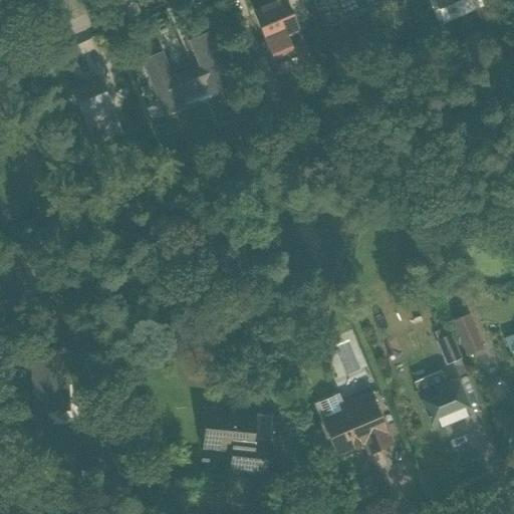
[(271,45),(301,32),(288,0),(258,13),(271,45)]
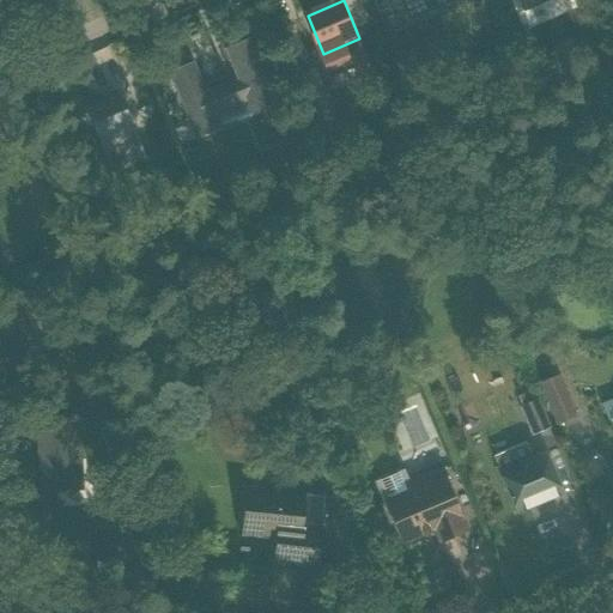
[(388,0),(401,30),(462,6),(460,0),(388,0)]
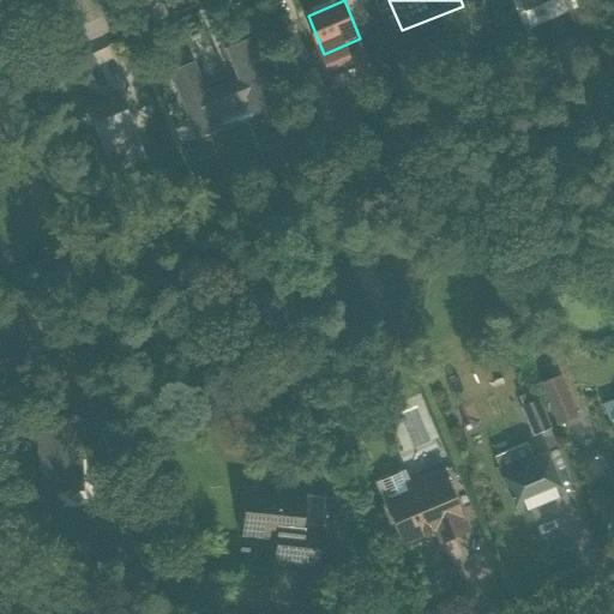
[(258,119),(283,107),(253,37),(224,49),(236,77),(206,90),(193,61),(168,72),(198,143),(223,131),(217,115),(250,101),(258,119)]
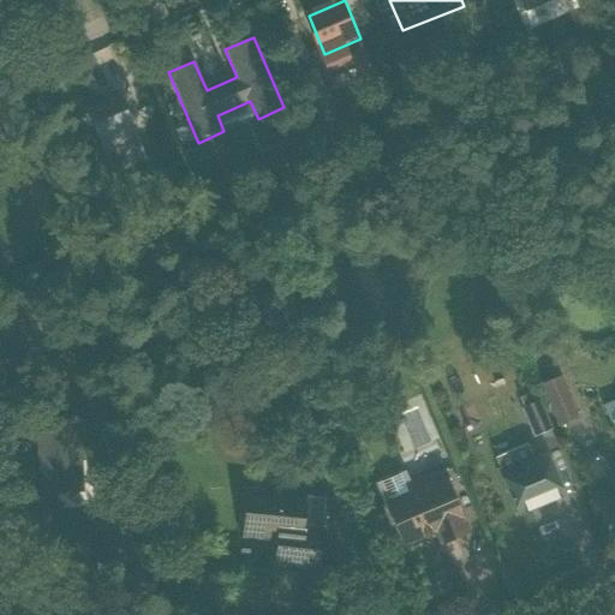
[(105,135),(138,115),(115,76),(81,96),(105,135)]
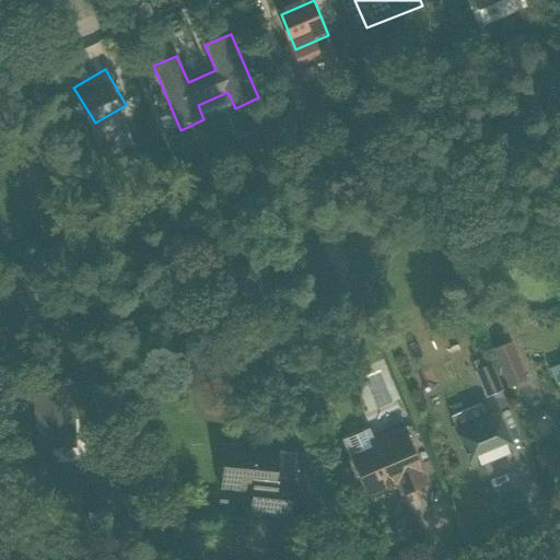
[(71,162),(97,152),(85,123),(60,132),(71,162)]
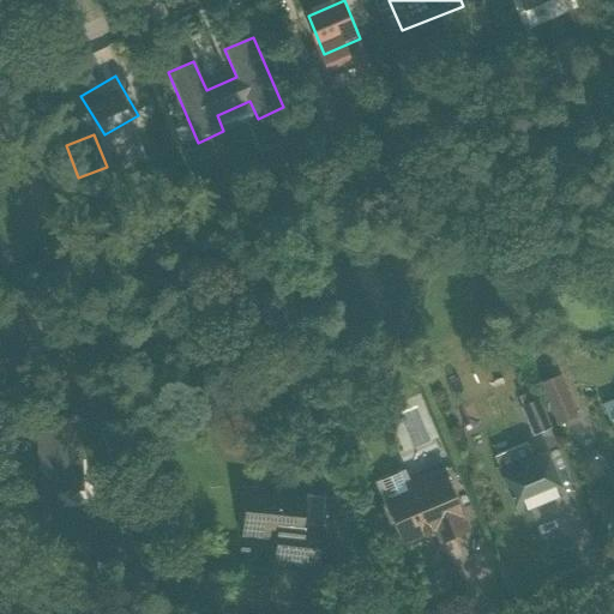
[(537,367),(543,411),(566,409),(561,365),(537,367)]
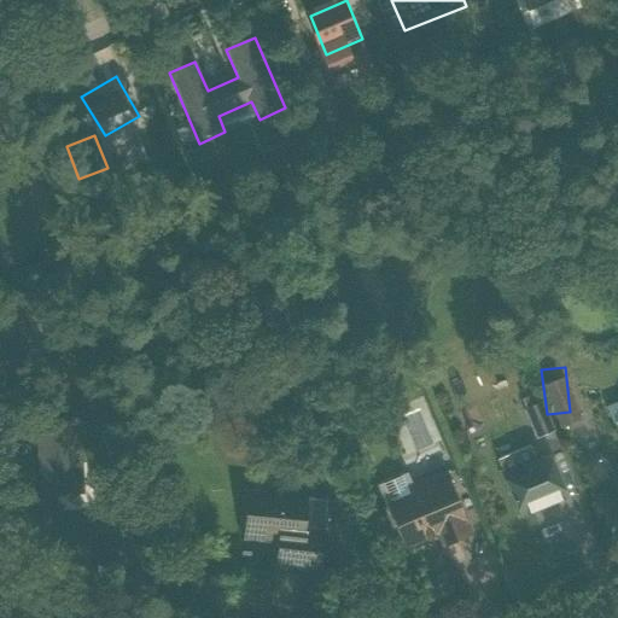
[(617,444),(617,398),(604,404),(617,444)]
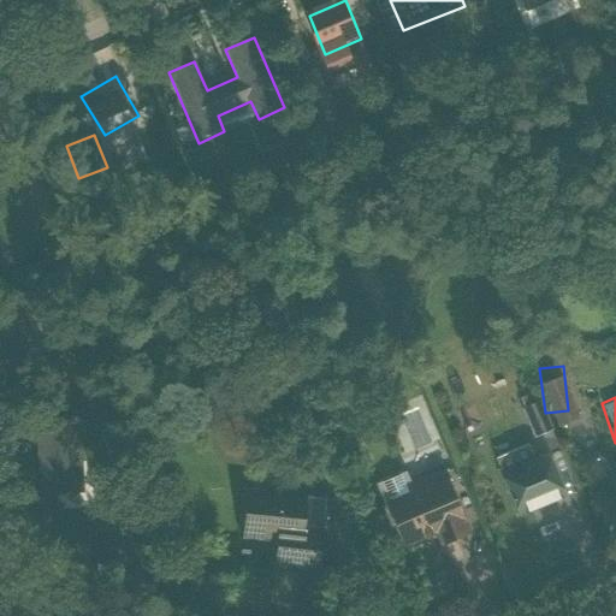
[(522,520),(572,498),(546,437),(496,458),(522,520)]
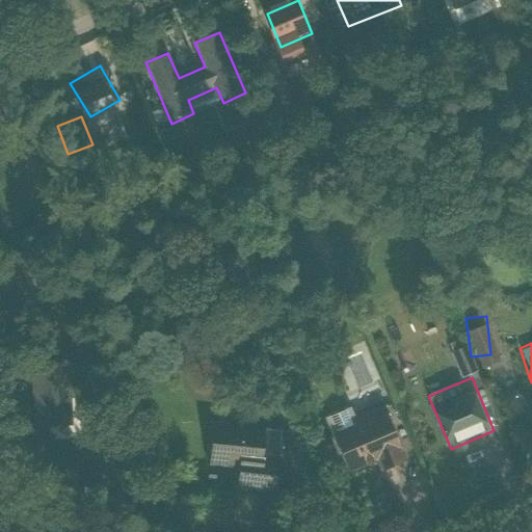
[(381,473),(413,459),(387,399),(352,414),(357,425),(336,433),(352,473),(377,462),(381,473)]
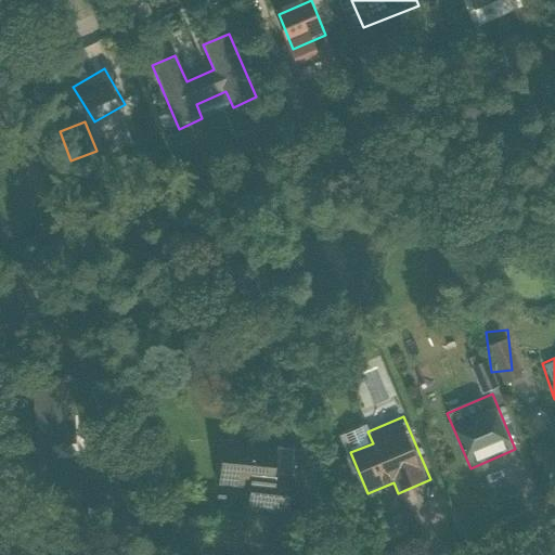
[(247,513),(291,518),(295,486),(284,483),(288,450),(224,442),(219,486),(250,490),(247,513)]
